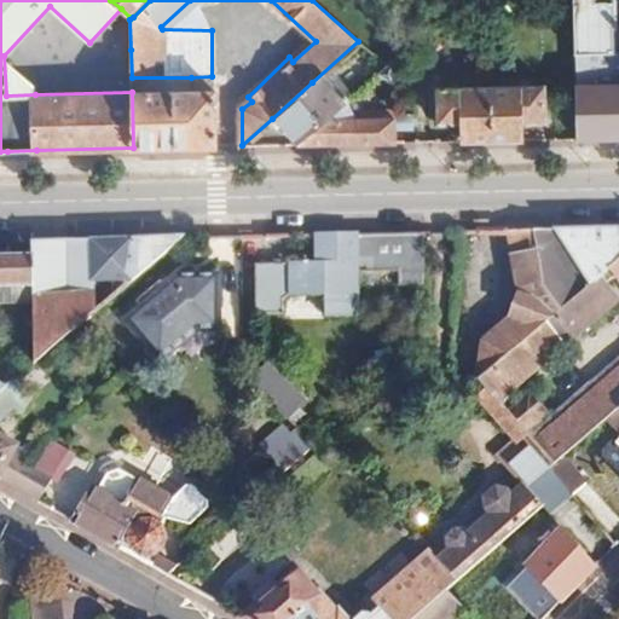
[(601,0),(576,0),(577,55),(601,53),(613,52),(612,30),(615,29),(615,3),(602,3),(601,0)]
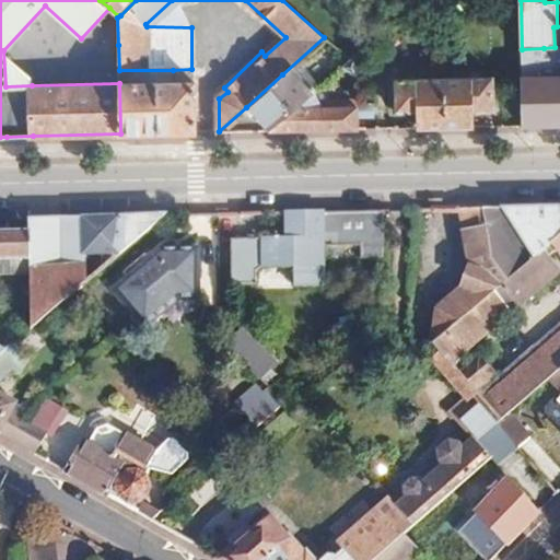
[(544,48),(522,49),(522,125),(559,124),(559,76),(544,76),(544,48)]
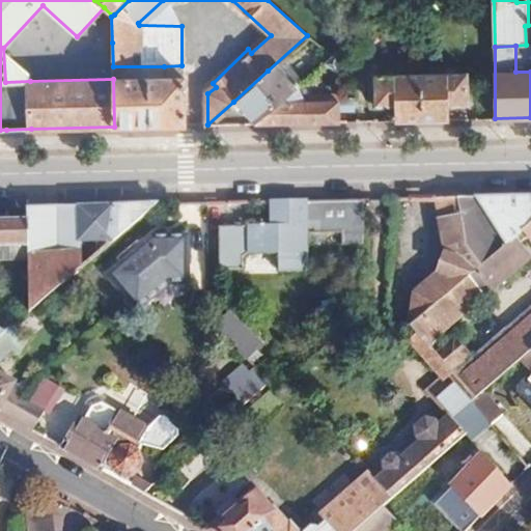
[(164,66),(113,66),(113,80),(164,80),(164,66)]
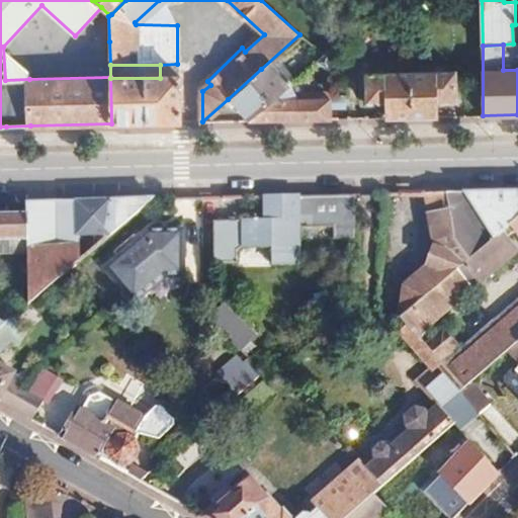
[(281,90),(261,69),(228,99),(248,121),(272,99),(281,90)]
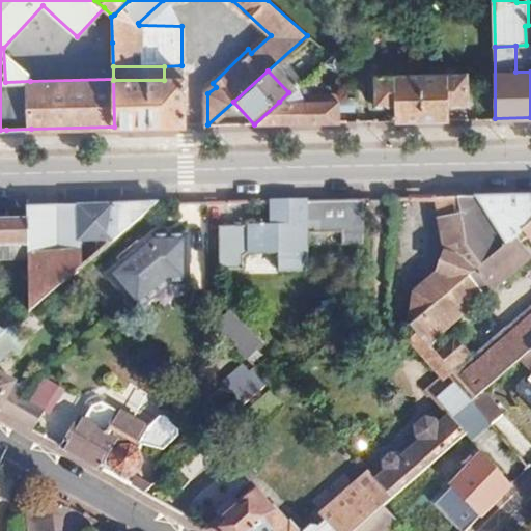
[(421,73),(373,74),(374,105),(395,105),(396,120),(423,120),(421,73)]
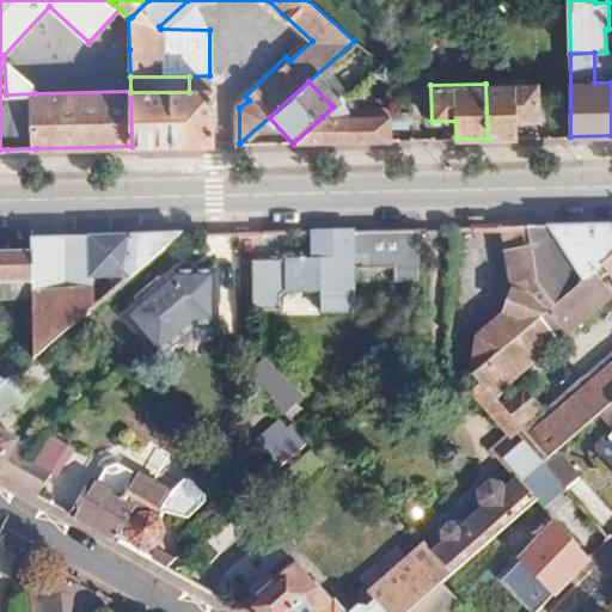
[(537,84),(485,84),(488,139),(516,139),(518,121),(537,118),(537,84)]
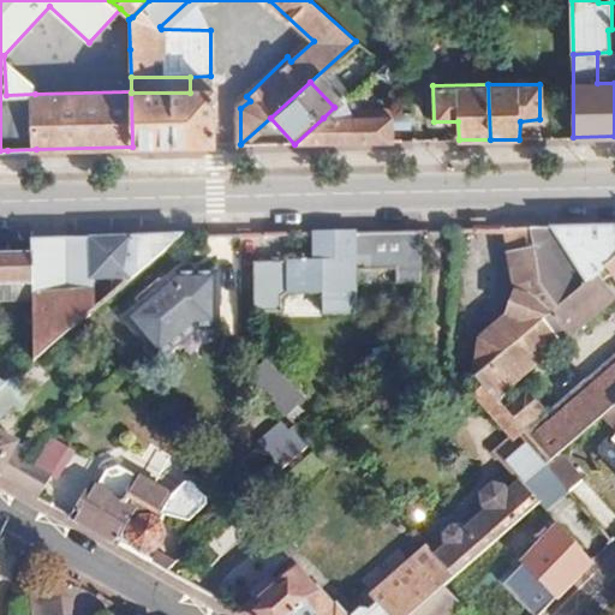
[(190,93),(131,93),(132,147),(212,145),(212,93),(190,93)]
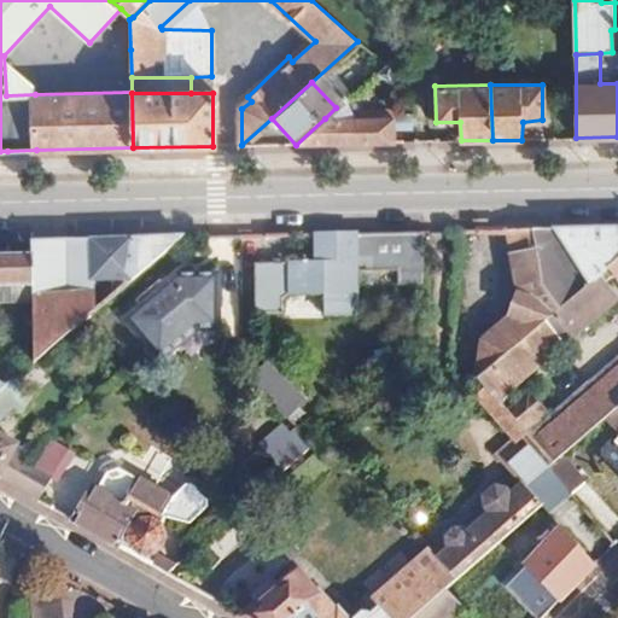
[(390,117),(325,118),(296,145),(391,141),(390,117)]
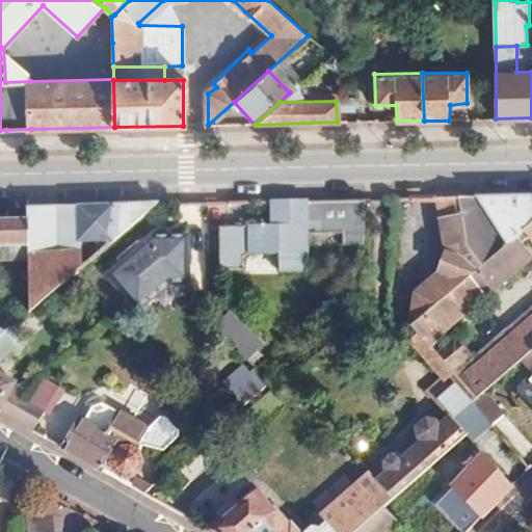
[(531,194),(439,197),(444,250),(437,273),(416,292),(414,326),(516,238),(529,227),(531,223),(531,194)]
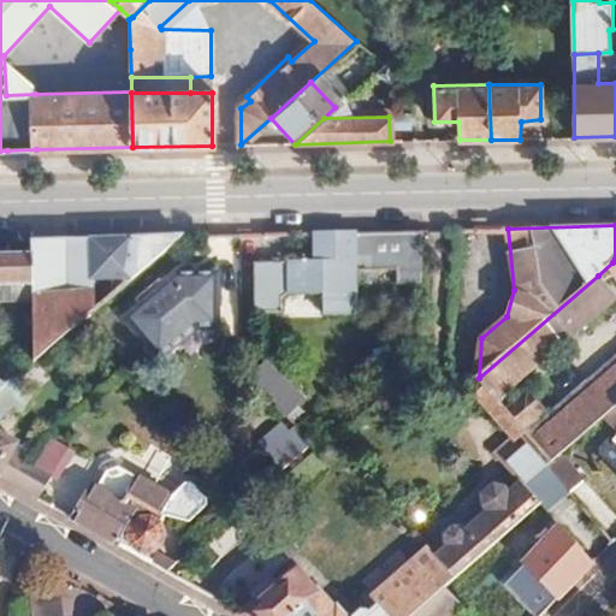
[(318,261),(266,262),(268,313),(282,312),(282,298),(291,292),(329,292),(329,312),(359,311),(359,260),(403,259),(403,279),(424,279),(426,231),(318,234),(318,261)]
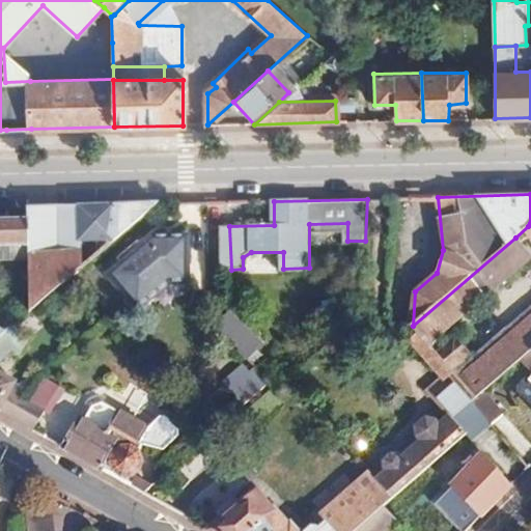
[(74,275),(83,268),(83,241),(114,242),(159,203),(28,206),(29,219),(29,258),(29,311),(74,275)]
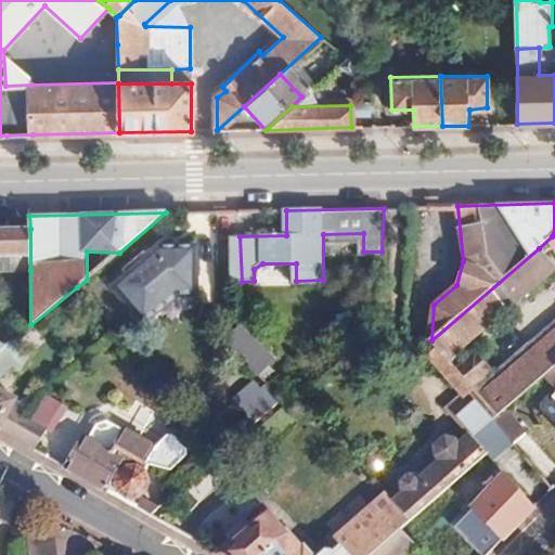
[(30,229),(0,229),(0,272),(4,272),(4,270),(30,270),(30,229)]
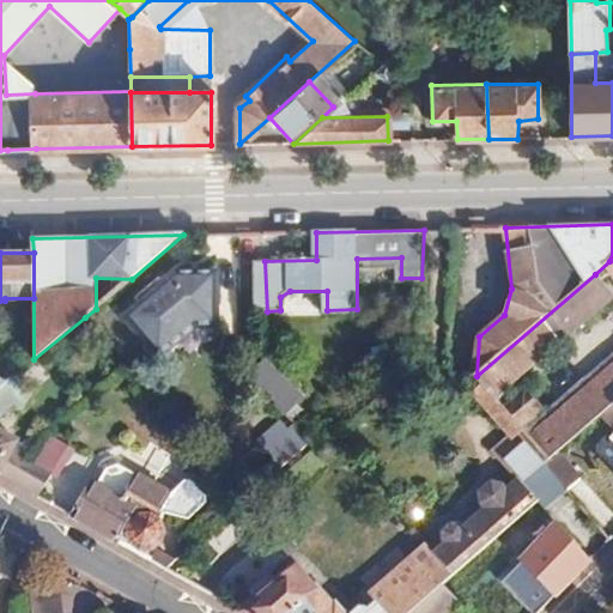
[(265,261),(256,262),(259,313),(267,311),(265,261)]
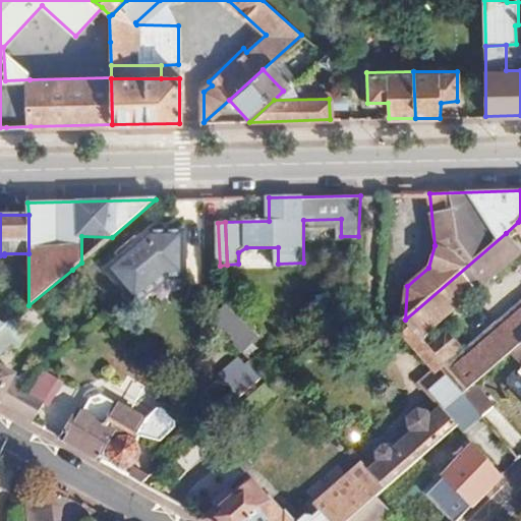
[(188,231),(154,232),(109,269),(138,303),(170,277),(189,277),(188,231)]
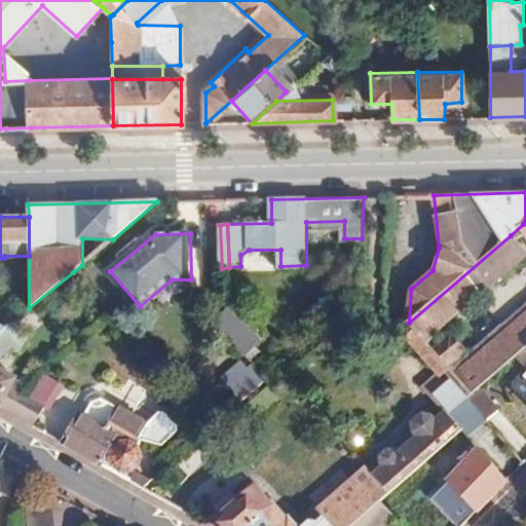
[(443,334),(438,328),(525,253),(511,235),(409,323),(448,370),(468,393),(476,386),(514,354),(524,346),(525,344),(525,306),(465,360),(459,353),(470,345),(454,326),(443,334)]
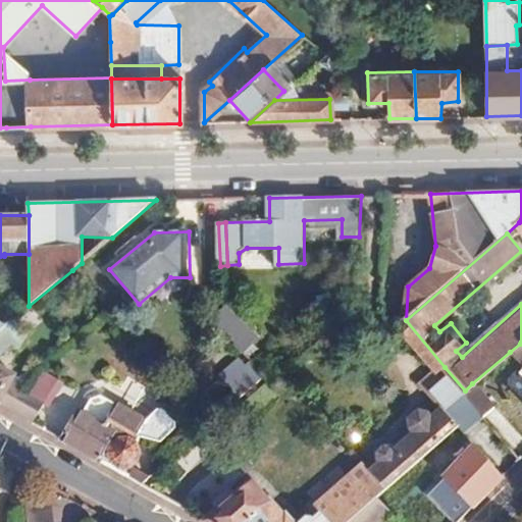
[(230,312),(217,328),(248,354),(261,337),(230,312)]
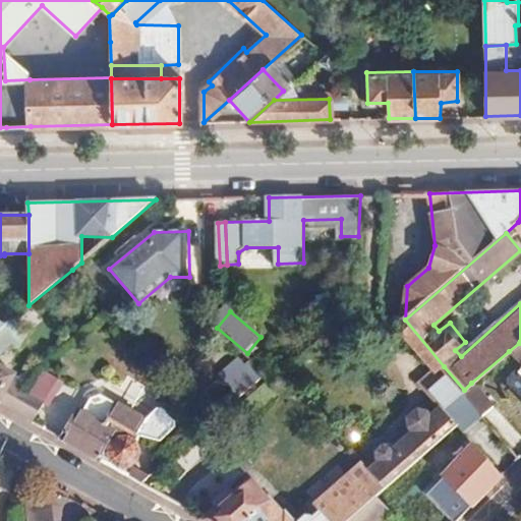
[(12,374),(0,366),(0,353),(11,344),(20,348),(29,332),(9,321),(4,326),(0,329),(0,403),(6,407),(19,386),(9,380),(12,374)]
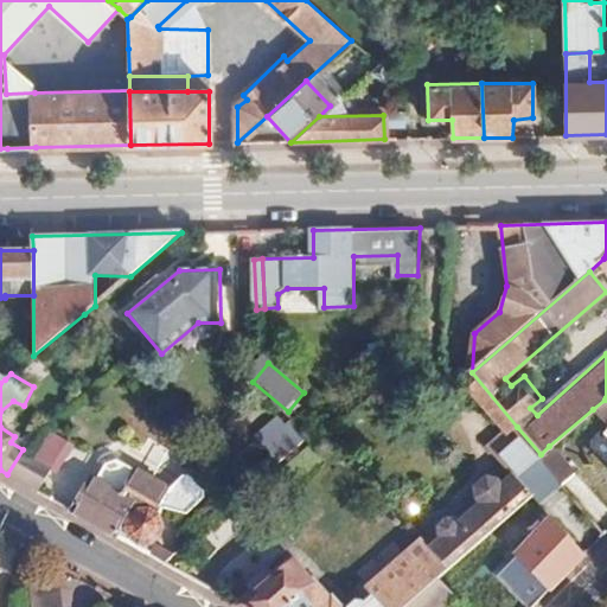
[(606,401),(605,400),(593,409),(606,422),(606,401)]
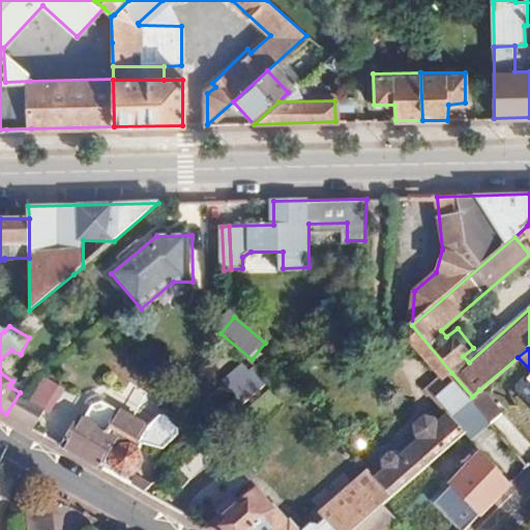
[(242,362),(224,384),(249,405),(268,383),(242,362)]
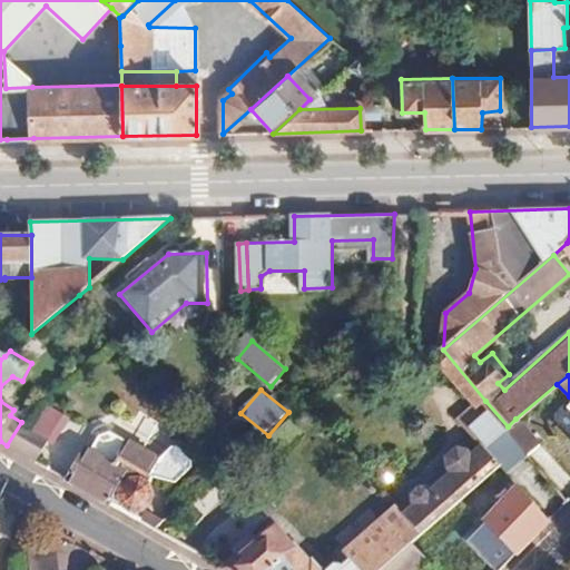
[(485,401),(459,424),(481,448),(502,431),(508,426),(485,401)]
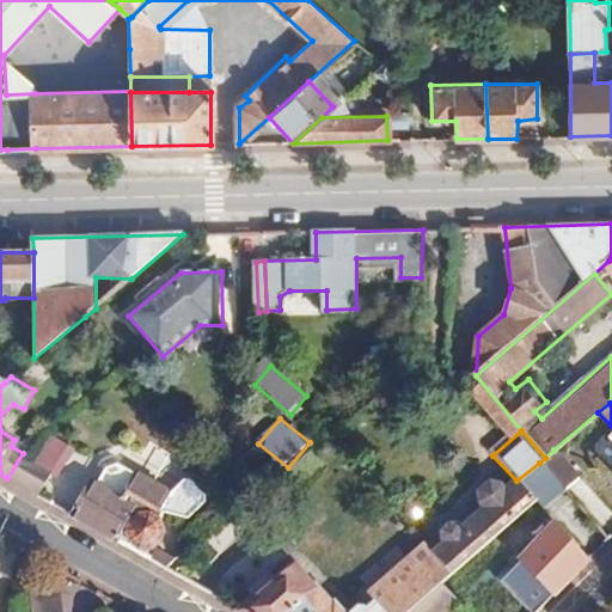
[(545,458),(539,463),(563,488),(577,477),(554,450),(545,458)]
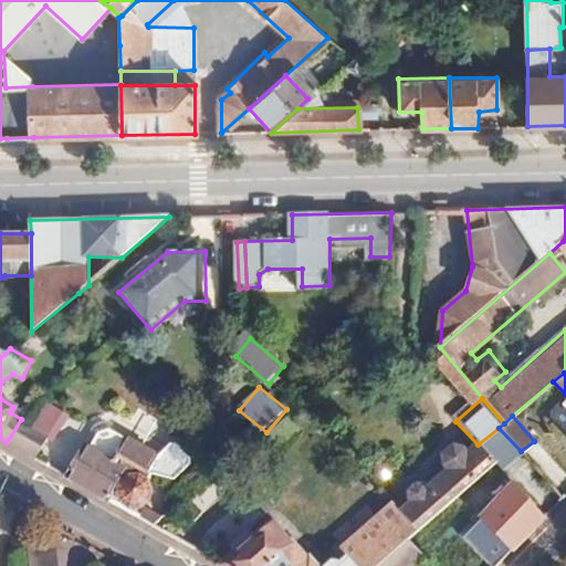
[(46,438),(23,423),(11,444),(35,458),(46,438)]
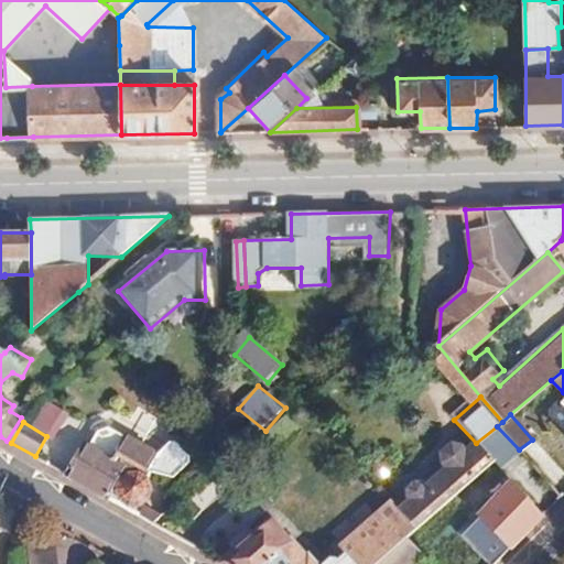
[(497,426),(476,443),(494,462),(498,466),(519,449),(497,426)]
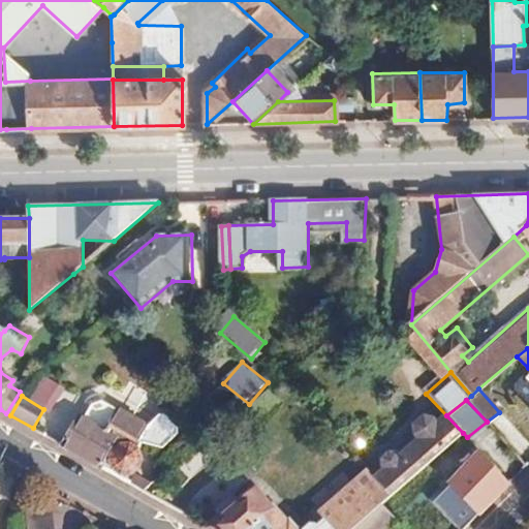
[(103,431),(82,418),(65,446),(132,485),(167,439),(115,409),(103,431)]
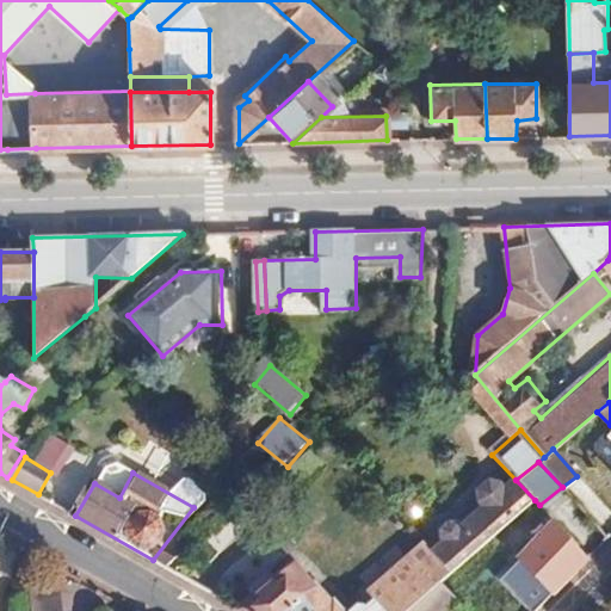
[(604,536),(610,531),(610,513),(586,477),(571,487),(604,536)]
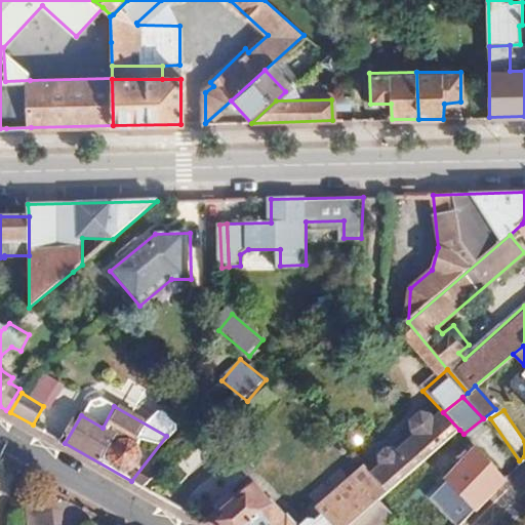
[(369,478),(385,495),(459,430),(443,412),(432,421),(429,416),(417,415),(408,422),(409,434),(413,438),(395,455),(391,451),(384,450),(375,457),(374,465),(378,470),(369,478)]
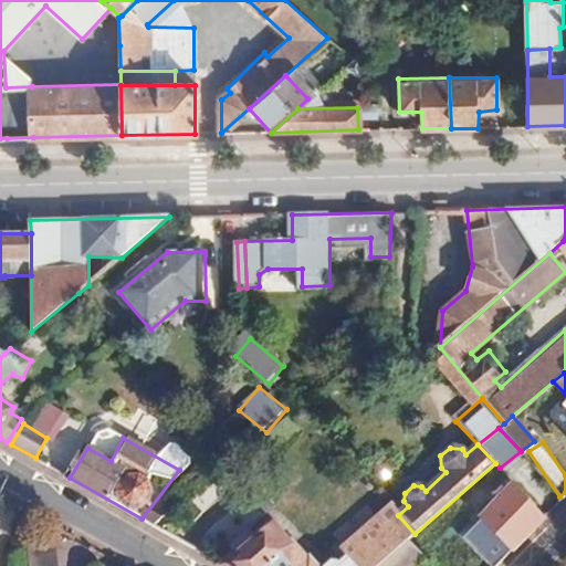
[(496,495),(501,500),(484,519),(513,548),(546,515),(517,485),(509,493),(504,489),(496,495)]
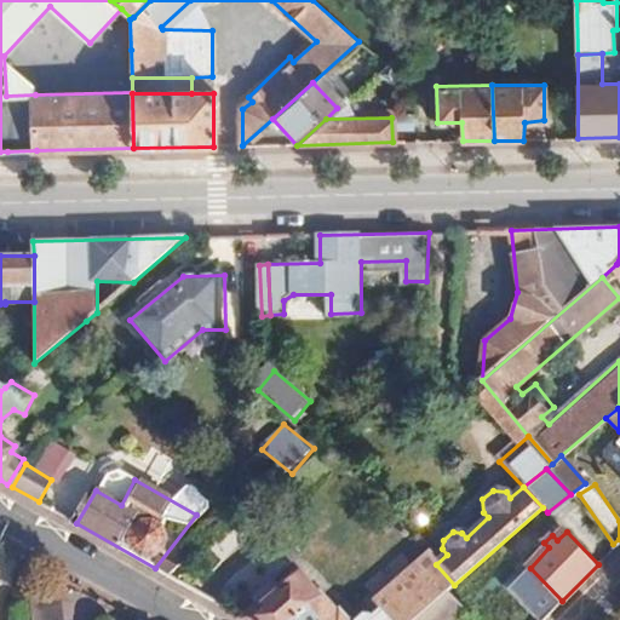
[(436,564),(428,554),(369,603),(379,613),(436,564)]
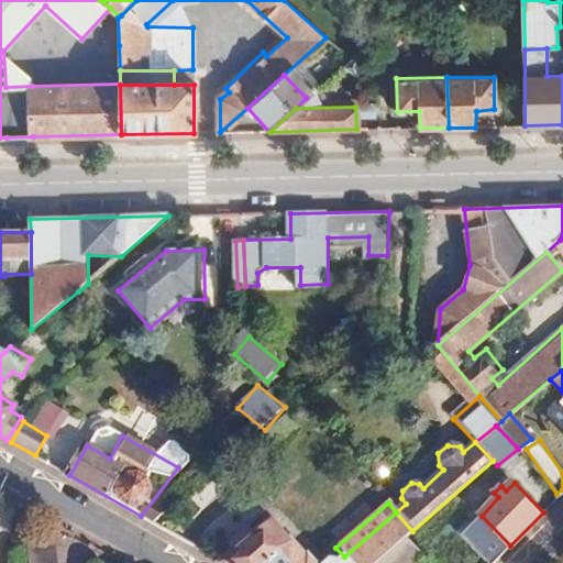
[(267,521),(222,562),(376,562),(405,538),(412,531),(396,512),(344,556),(337,562),(334,562),(333,562),(331,562),(310,562),(307,560),(304,562),(267,521)]
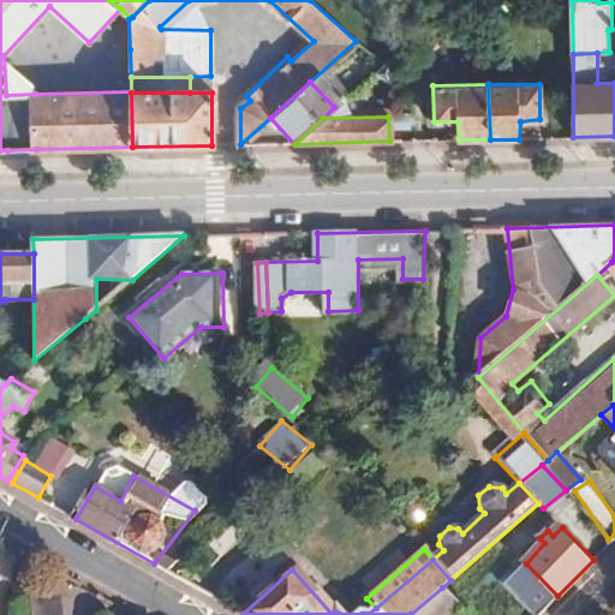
[(60,614),(57,577),(28,580),(30,614),(60,614)]
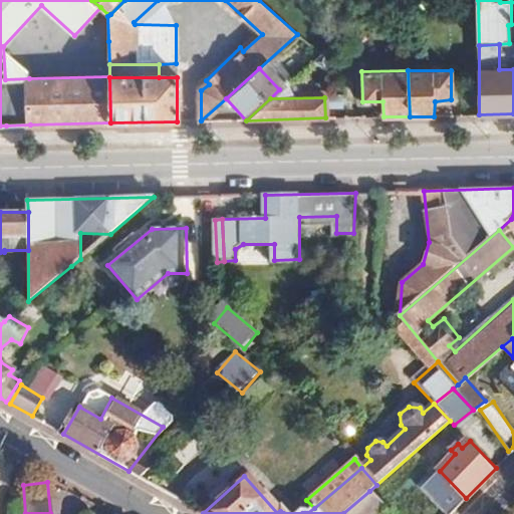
[(369,513),(382,503),(369,491),(343,513),(369,513)]
